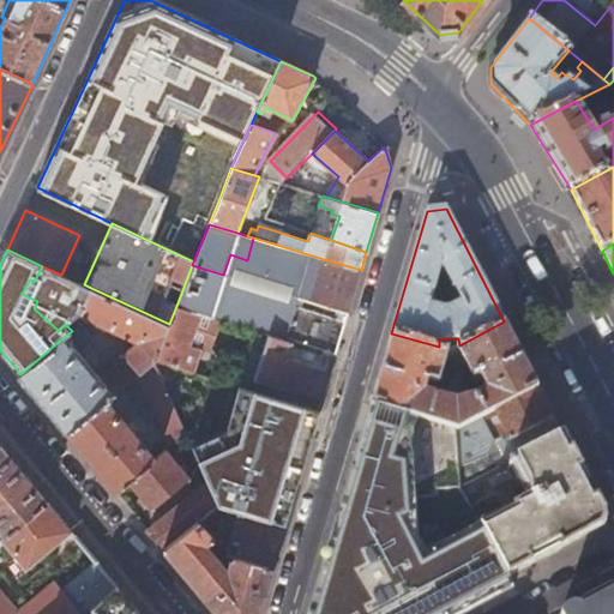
[(349,311),(361,270),(324,259),(314,287),(313,293),(304,290),(301,296),(349,311)]
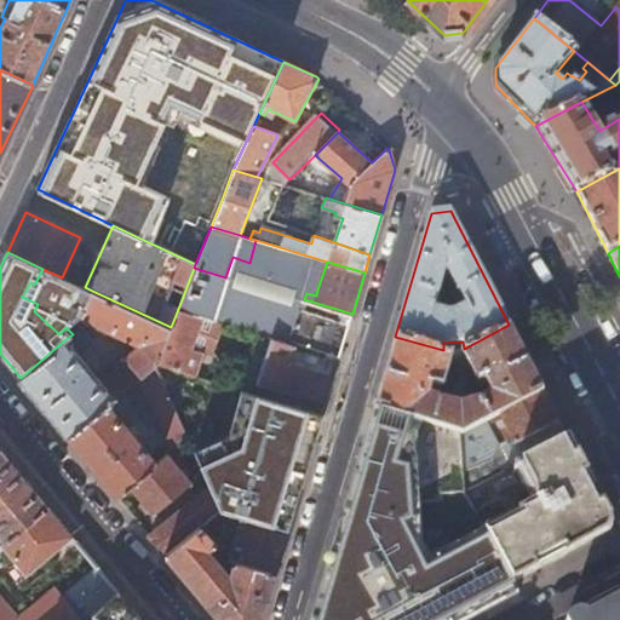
[(225,277),(194,268),(178,309),(200,315),(244,328),(251,303),(302,319),(300,321),(346,334),(352,314),(304,299),(225,277)]
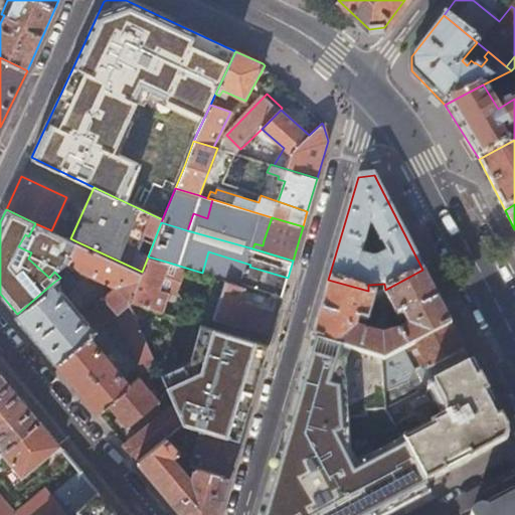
[(129,302),(142,272),(76,241),(65,262),(54,272),(60,278),(69,270),(70,265),(110,283),(111,281),(118,284),(115,292),(111,289),(104,297),(109,304),(102,310),(98,305),(90,311),(86,306),(78,311),(54,282),(17,314),(38,340),(56,362),(89,335),(115,314),(129,302)]
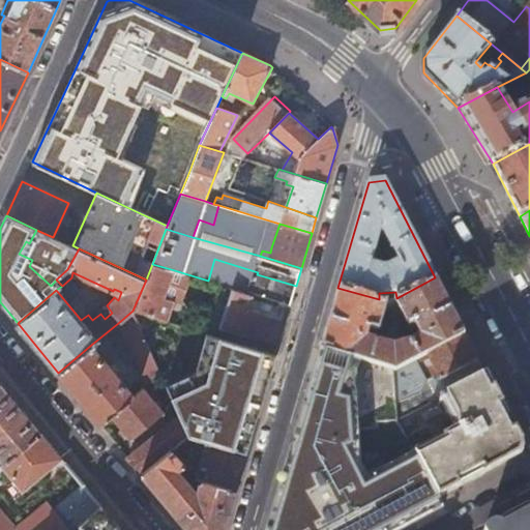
[(252,293),(257,274),(258,272),(214,259),(208,281),(231,287),(252,293)]
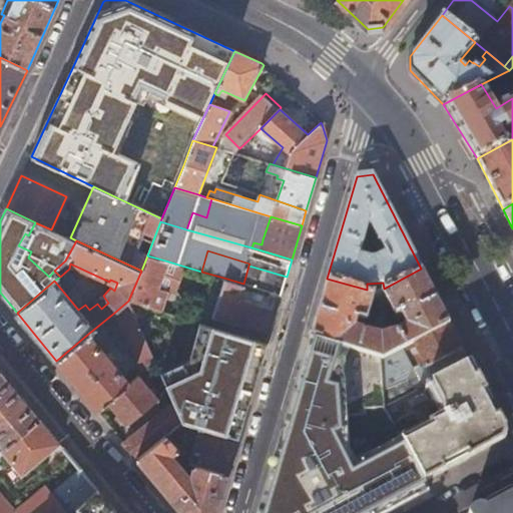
[(165,261),(147,255),(141,271),(128,301),(161,310),(167,291),(157,288),(165,261)]
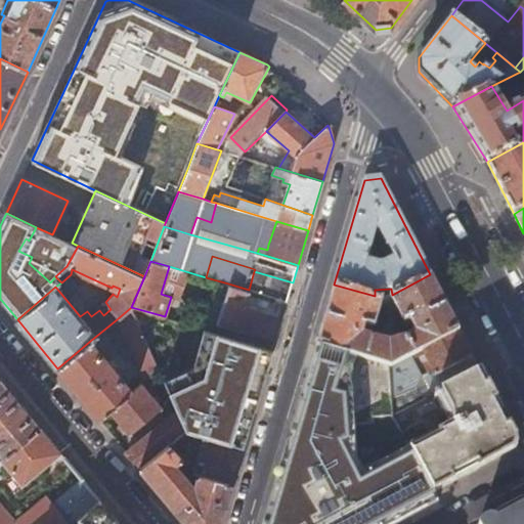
[(459,330),(430,274),(392,295),(385,299),(387,303),(392,301),(405,326),(410,323),(413,330),(418,332),(407,338),(390,342),(360,333),(363,323),(373,325),(382,298),(375,296),(334,285),(316,344),(346,353),(389,367),(420,351),(459,330)]
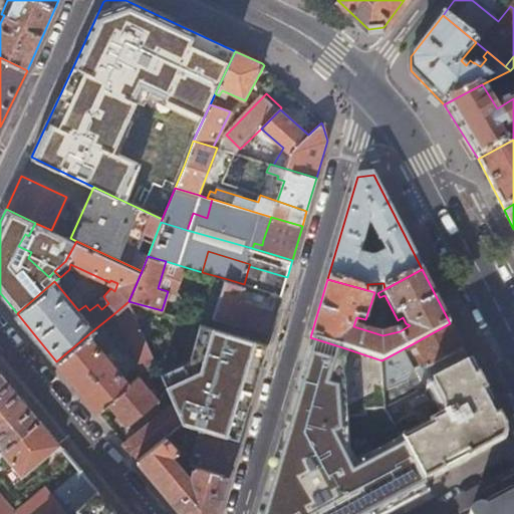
[(270,334),(281,295),(244,284),(224,278),(213,317),(270,334)]
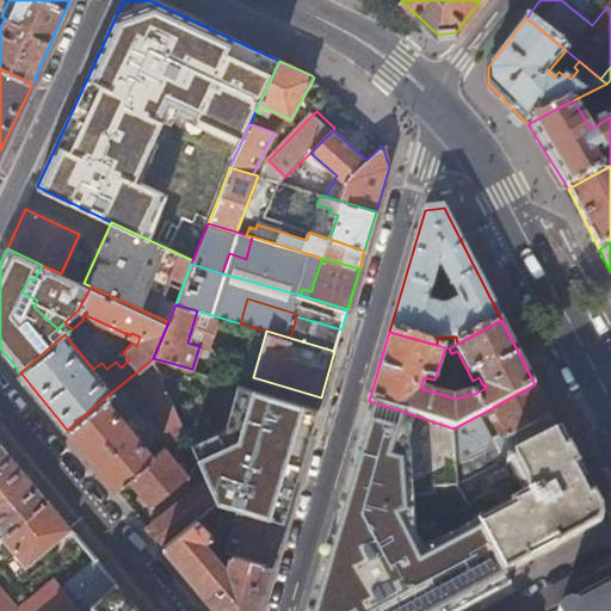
[(177,409),(153,358),(136,372),(159,420),(177,409)]
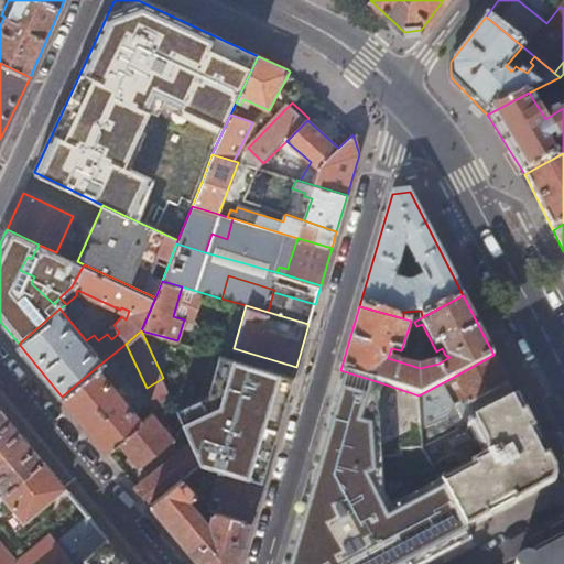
[(508,383),(494,355),(452,378),(466,405),(508,383)]
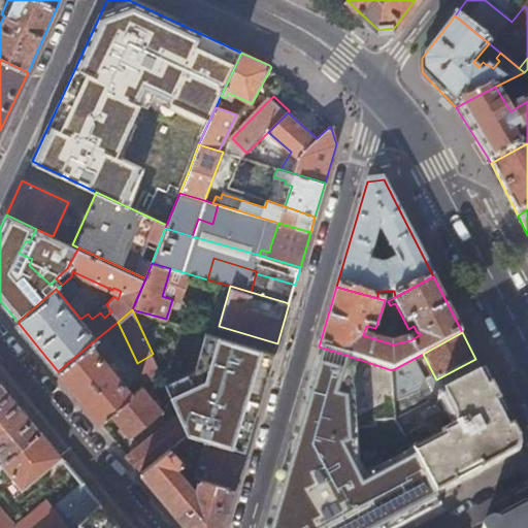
[(263,391),(274,351),(223,336),(222,342),(229,345),(220,378),(263,391)]
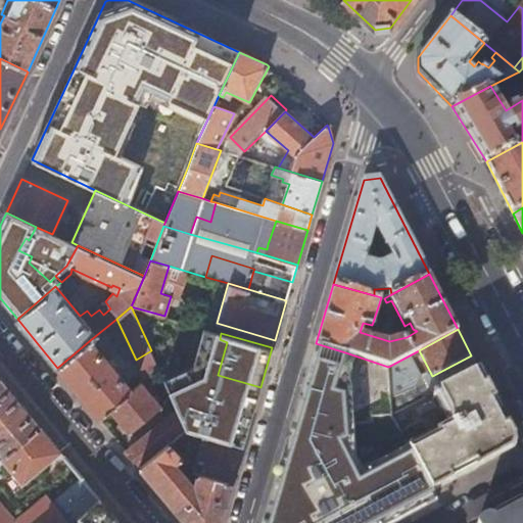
[(132,389),(90,340),(57,368),(99,417),(109,409),(132,389)]
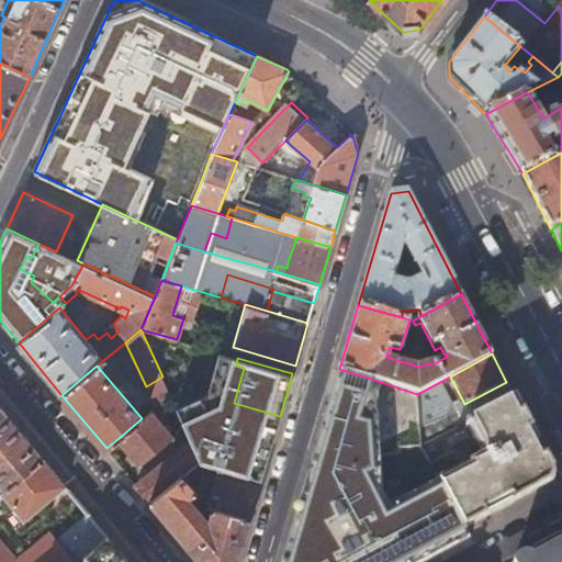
[(371,379),(339,369),(325,418),(357,427),(371,379)]
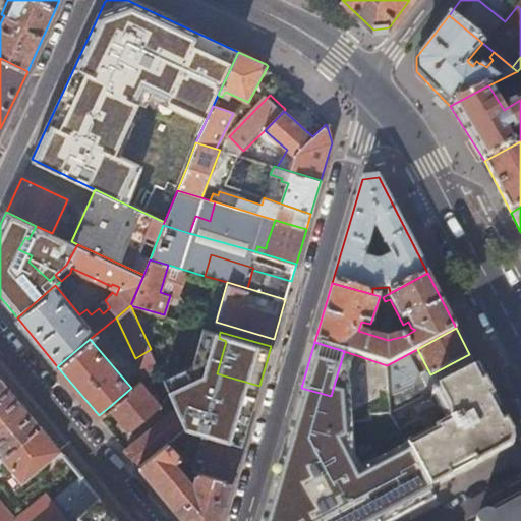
[(158,365),(151,349),(135,358),(143,377),(158,365)]
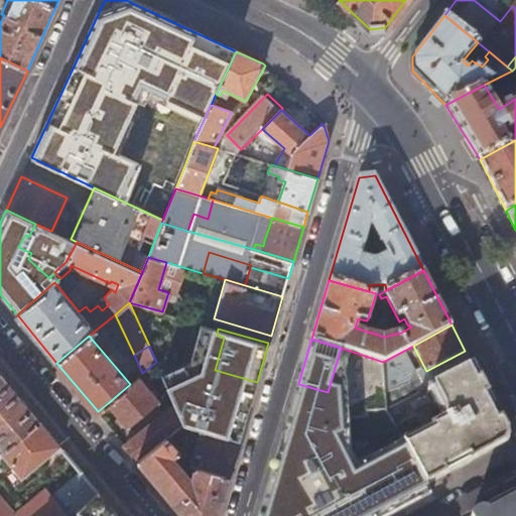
[(426,371),(413,346),(383,362),(385,392),(386,409),(404,400),(472,365),(465,351),(426,371)]
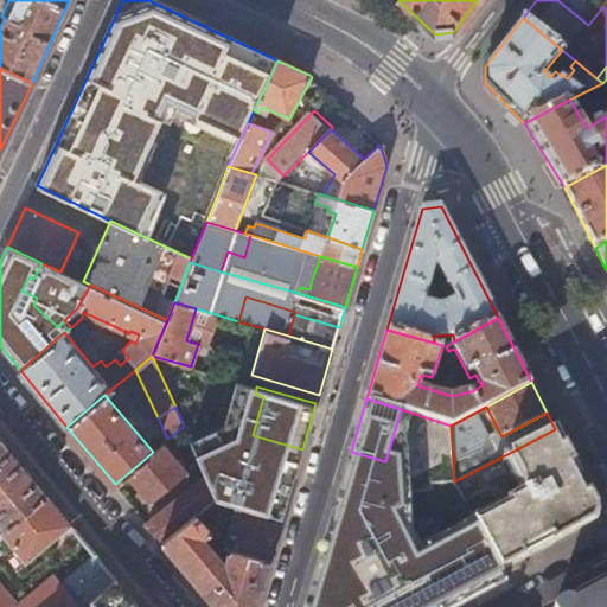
[(594,504),(555,429),(475,471),(454,481),(465,502),(478,494),(481,500),(492,494),(498,505),(473,519),(500,572),(587,524),(594,504)]
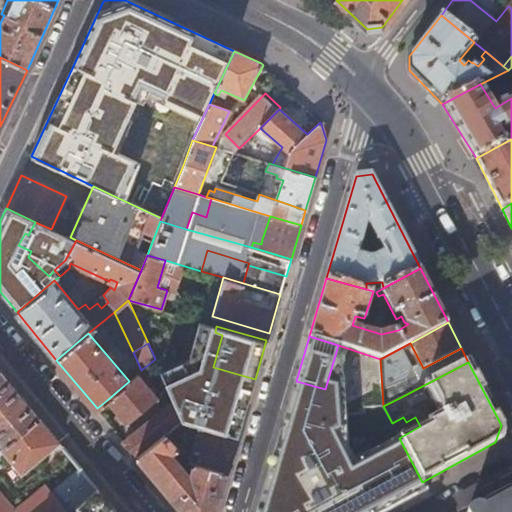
[(0,441),(5,447),(39,420),(20,397),(0,372),(0,441)]
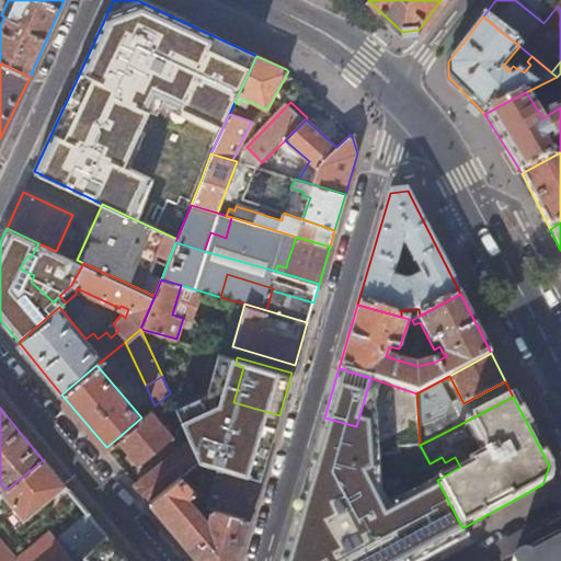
[(150,410),(141,418),(117,438),(139,465),(172,436),(150,410)]
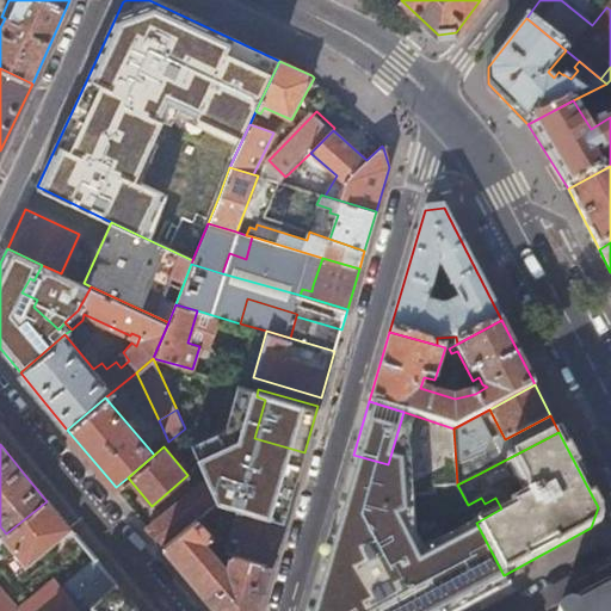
[(388,464),(353,455),(340,497),(375,506),(380,492),(394,497),(397,483),(383,480),(388,464)]
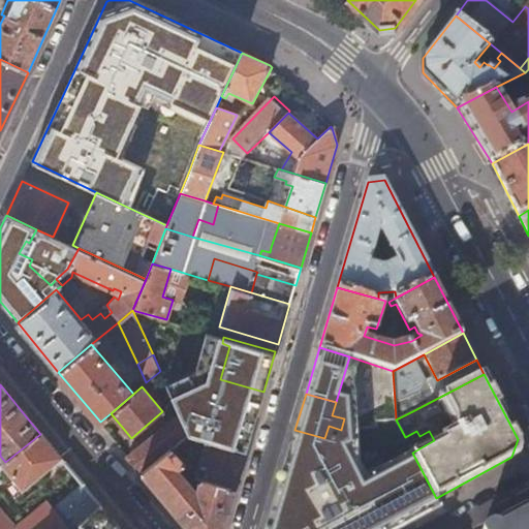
[(246,452),(257,412),(218,401),(207,439),(246,452)]
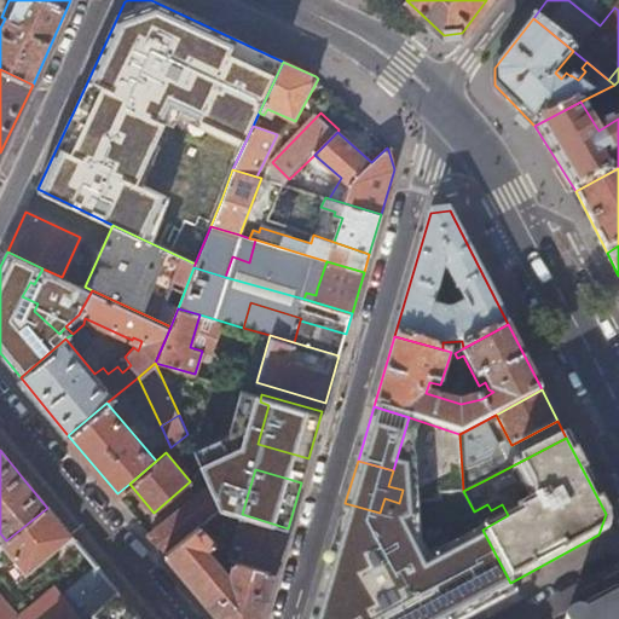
[(220,507),(209,484),(151,534),(167,553),(201,522),(220,507)]
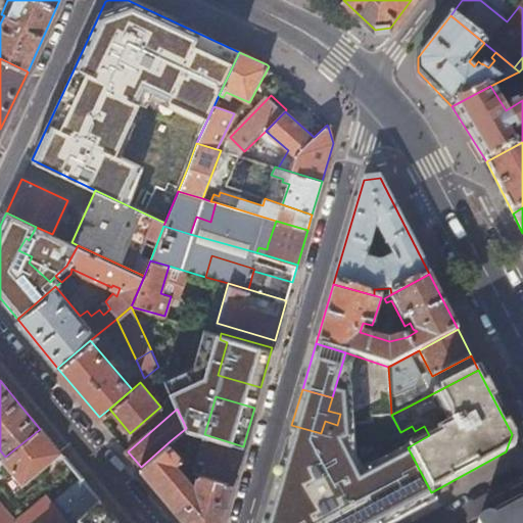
[(400,432),(391,415),(372,439),(380,455),(406,441),(400,432)]
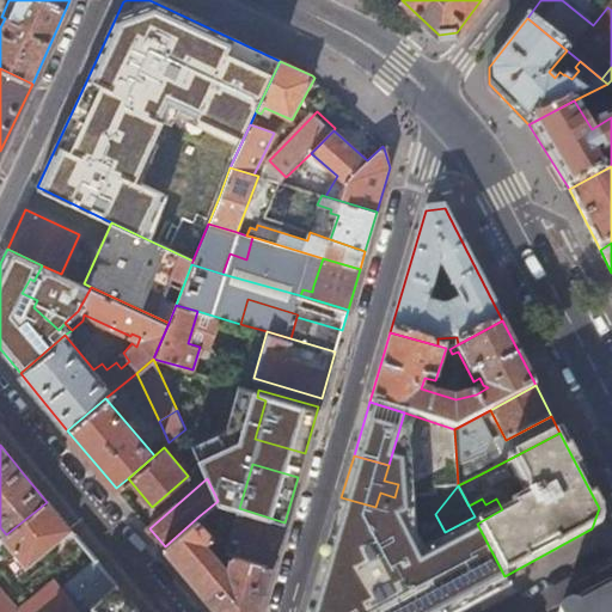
[(228,505),(218,501),(199,516),(207,526),(228,505)]
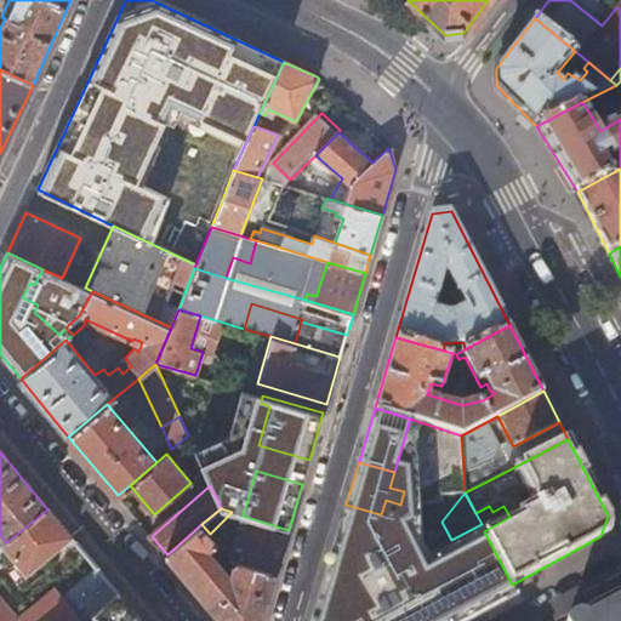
[(0,620),(85,620),(118,594),(97,570),(63,599),(55,590),(16,620),(0,599),(0,567),(1,565),(0,564),(0,556),(7,551),(27,575),(72,539),(47,510),(6,542),(0,547),(0,620)]
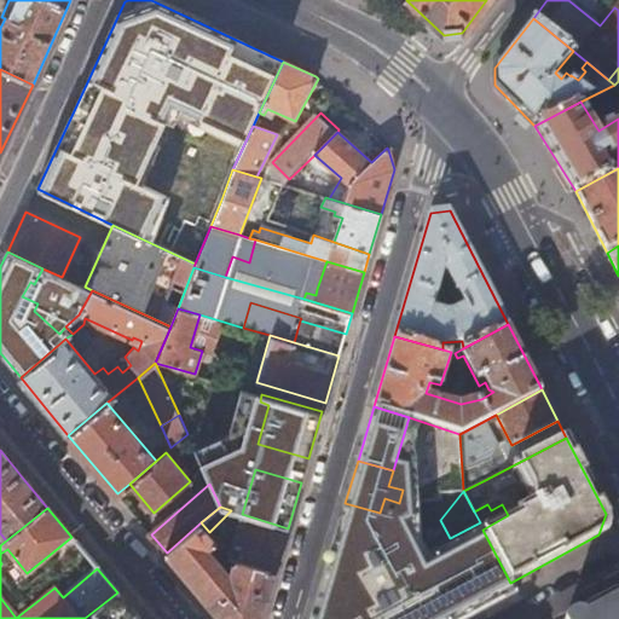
[(275,572),(288,528),(242,514),(230,555),(233,560),(275,572)]
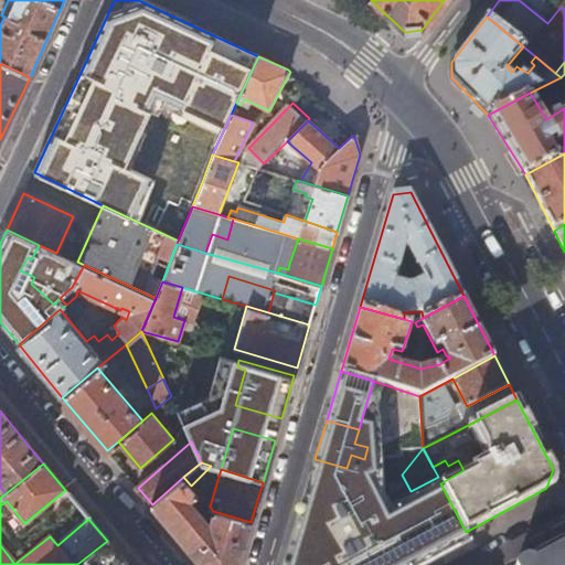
[(382,494),(310,473),(300,510),(342,522),(344,513),(371,521),(375,519),(382,494)]
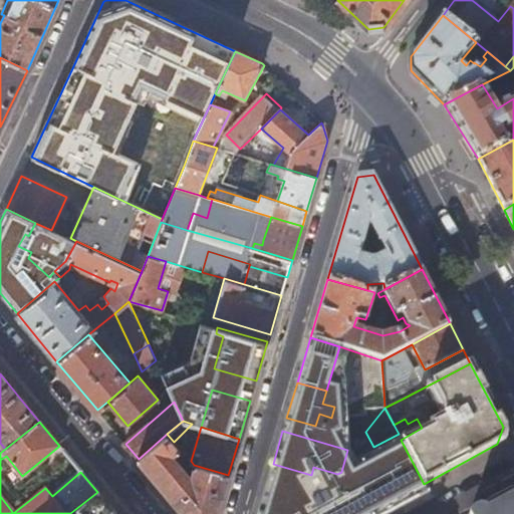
[(216,513),(228,475),(194,465),(191,471),(186,470),(171,454),(175,450),(178,452),(181,450),(174,442),(167,434),(139,459),(150,474),(184,513),(216,513)]
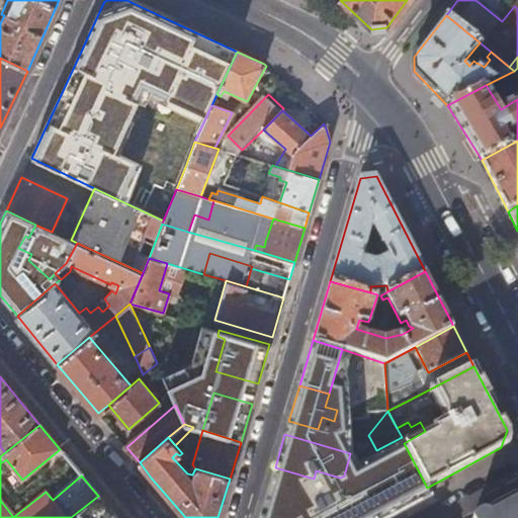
[(386,517),(391,517),(419,504),(400,467),(374,481),(370,473),(365,477),(368,483),(386,517)]
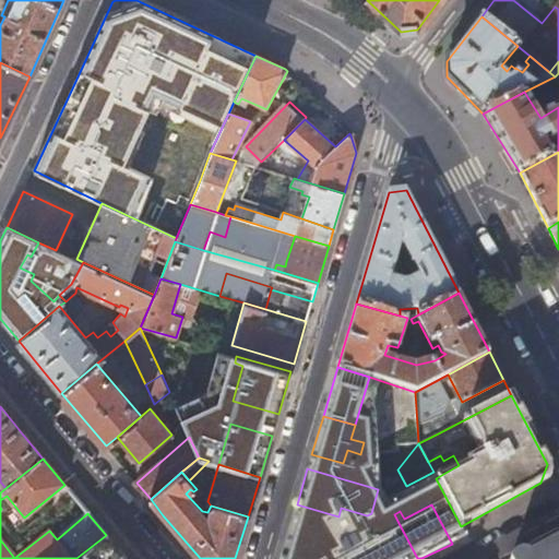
[(326,520),(295,510),(282,556),(285,558),(314,558),(321,538),(326,520)]
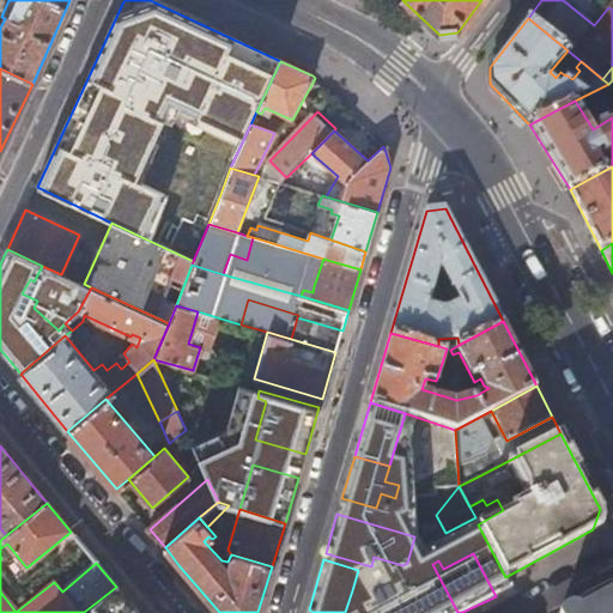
[(383,612),(400,604),(390,586),(387,578),(358,570),(352,590),(368,612),(383,612)]
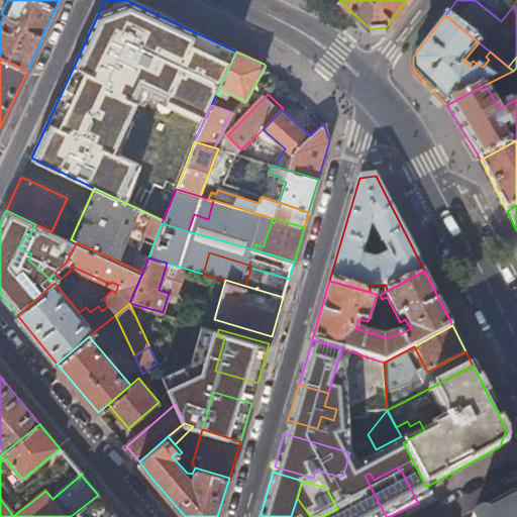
[(386,516),(368,482),(356,489),(351,482),(329,494),(337,509),(340,516),(386,516)]
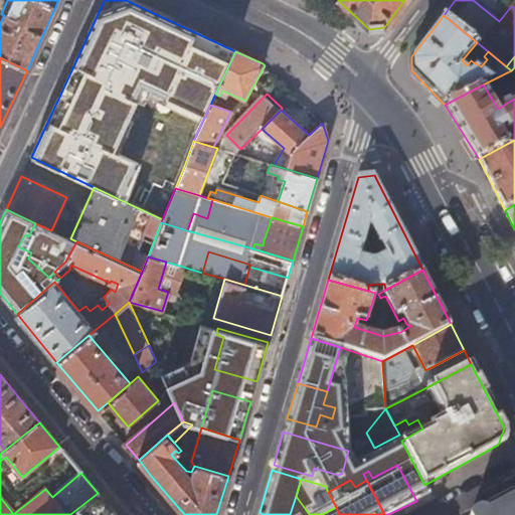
[(514,514),(514,492),(472,514),(514,514)]
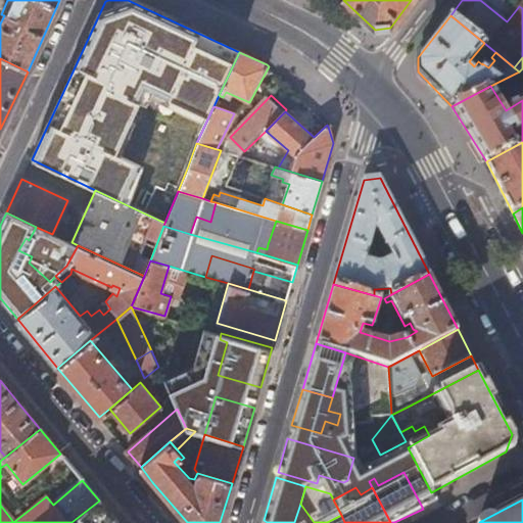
[(117,522),(99,501),(72,522),(117,522)]
